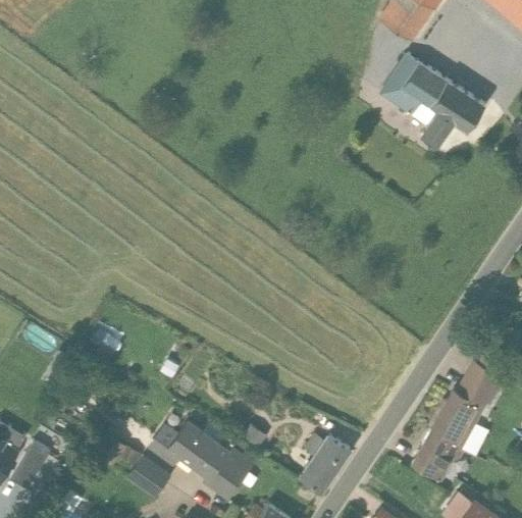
[(415,43),(442,0),(490,0),(521,26),(521,0),(395,0),(380,21),(415,43)]
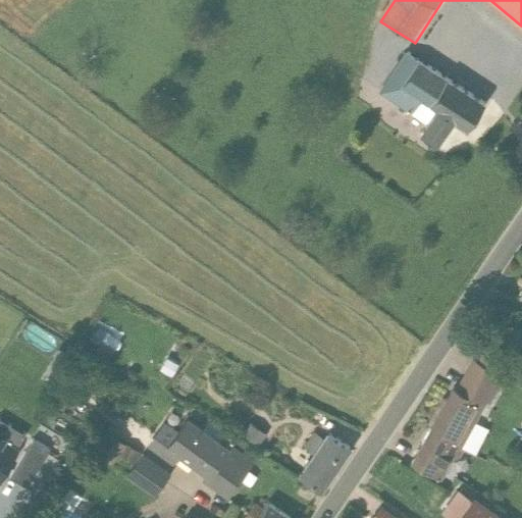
[(427,127),(421,138),(436,148),(454,122),(468,132),(484,106),(407,55),(381,96),(418,119),(417,120),(427,127)]
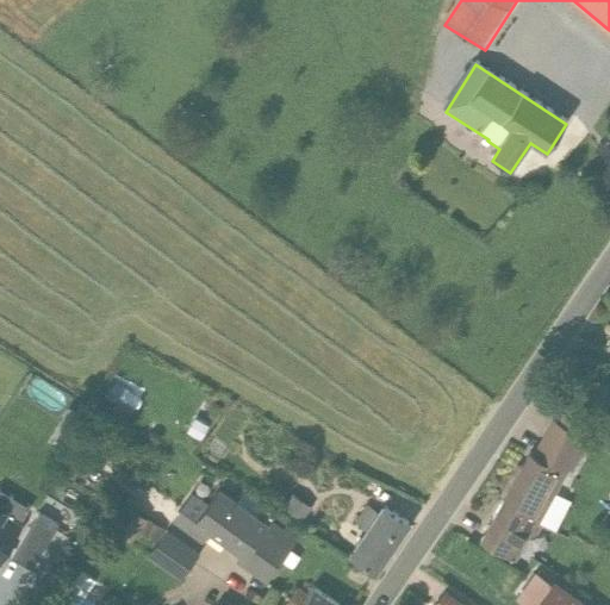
[(62,422),(75,430),(81,419),(69,412),(62,422)]
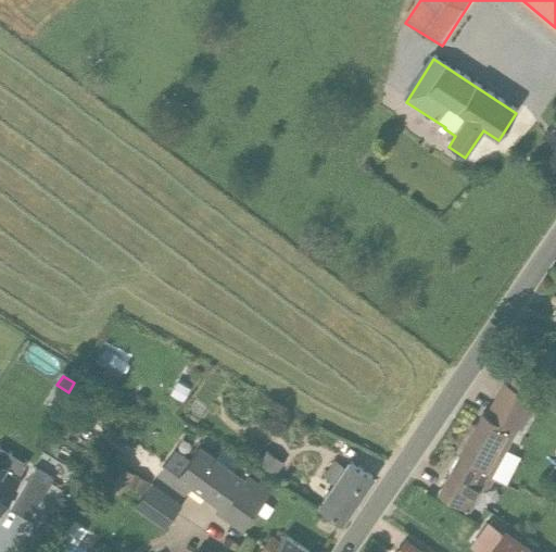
[(521,434),(536,405),(504,387),(487,418),(482,417),(457,462),(493,481),(494,480),(491,478),(518,431),(521,434)]
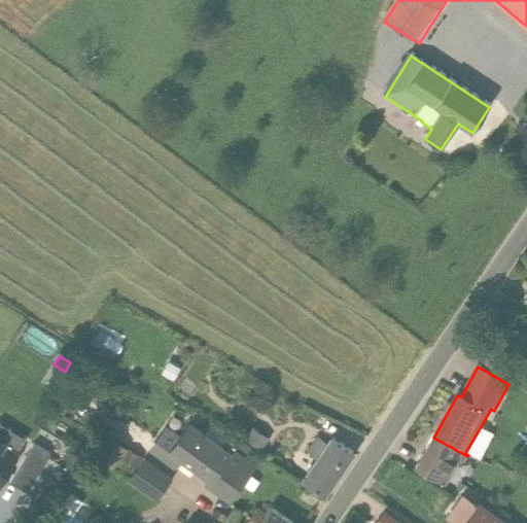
[(151,453),(175,471),(181,461),(210,483),(206,488),(224,501),(236,487),(241,490),(251,475),(229,458),(236,449),(226,442),(220,449),(205,438),(189,427),(178,442),(166,433),(151,453)]
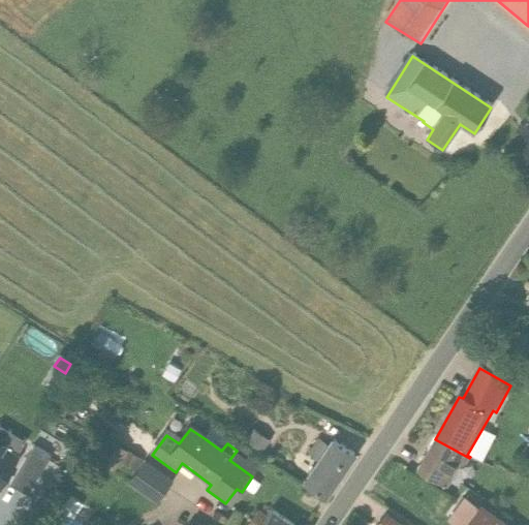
[(94,458),(101,433),(93,431),(89,443),(82,441),(78,453),(94,458)]
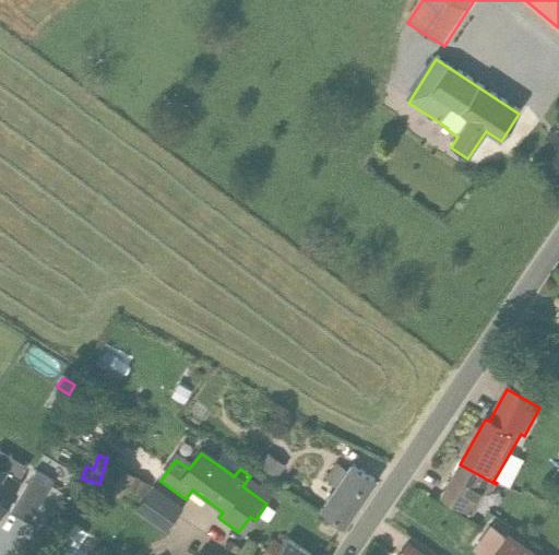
[(287,468),(268,456),(259,469),(278,481),(287,468)]
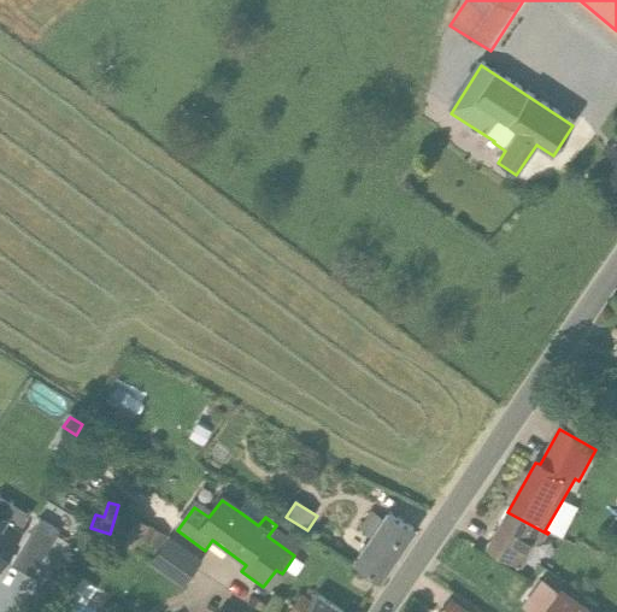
[(148,528),(125,512),(109,539),(133,555),(134,553),(154,564),(159,557),(170,540),(151,529),(148,528)]
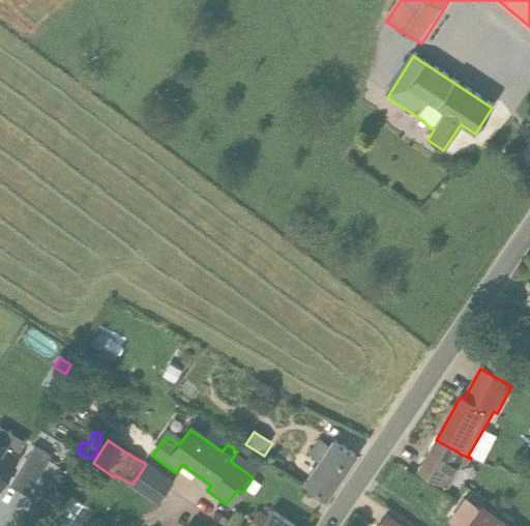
[(463,472),(470,459),(436,440),(418,472),(440,486),(443,488),(443,489),(444,490),(445,489),(447,490),(459,469),(463,472)]
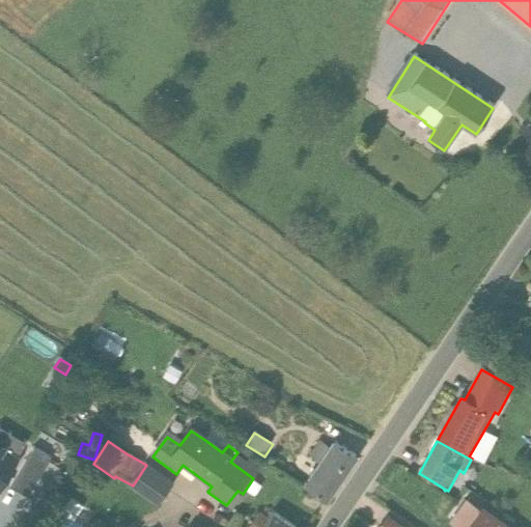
[(0,443),(0,486),(20,454),(0,443)]
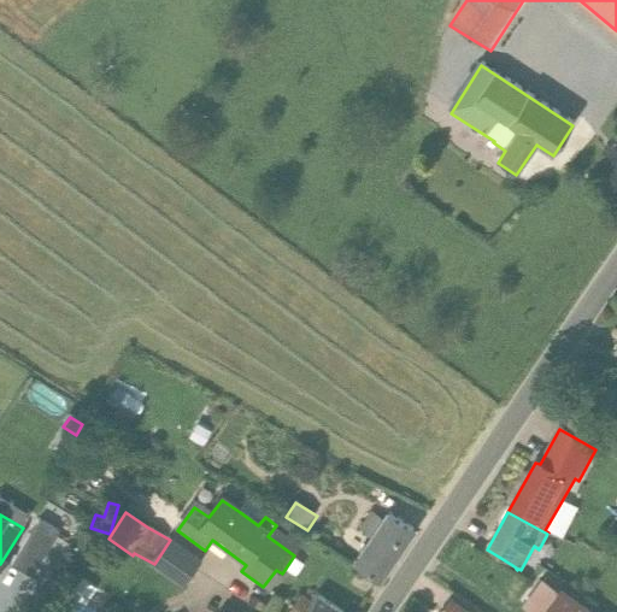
[(358,533),(371,541),(385,523),(370,515),(358,533)]
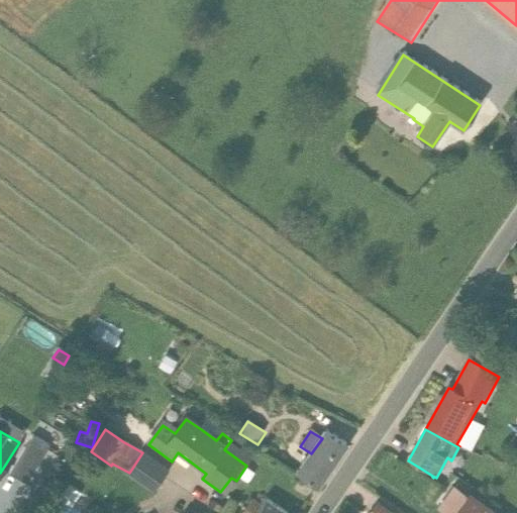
[(311,453),(298,474),(318,488),(346,446),(326,432),(322,438),(311,453)]
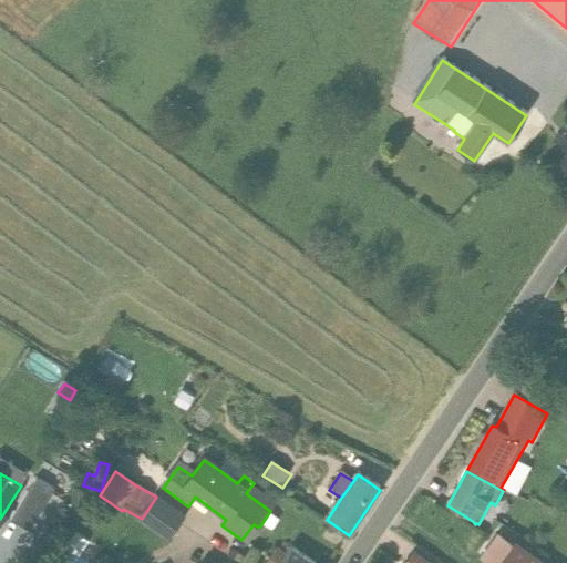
[(10,521),(29,533),(53,492),(34,480),(10,521)]
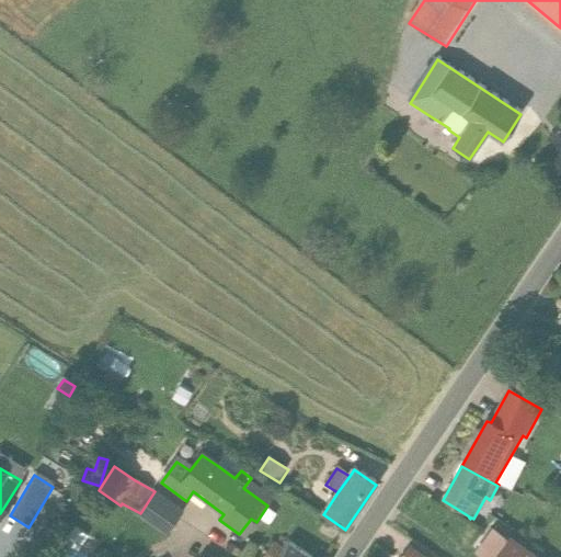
[(167,538),(174,525),(145,507),(140,513),(137,519),(167,538)]
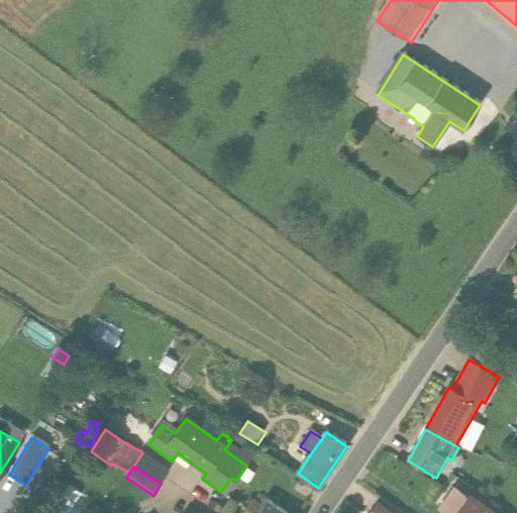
[(54,477),(47,486),(59,493),(65,484),(54,477)]
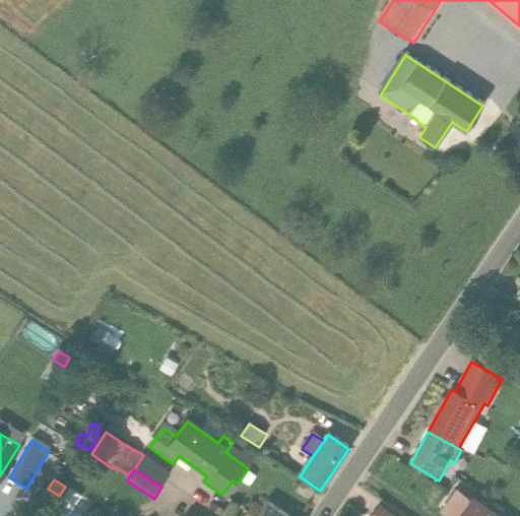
[(68,489),(59,502),(72,510),(80,497),(68,489)]
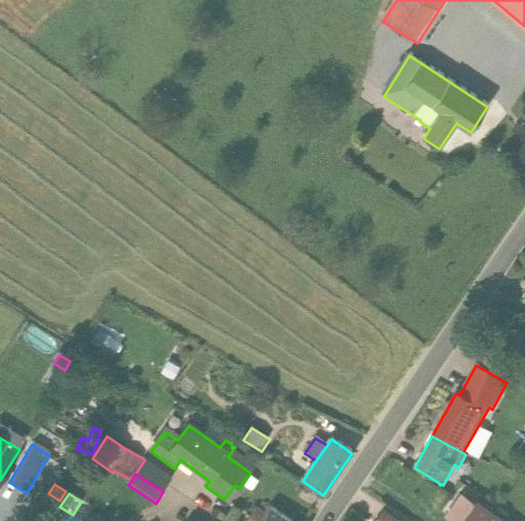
[(47,495),(41,504),(52,512),(57,503),(47,495)]
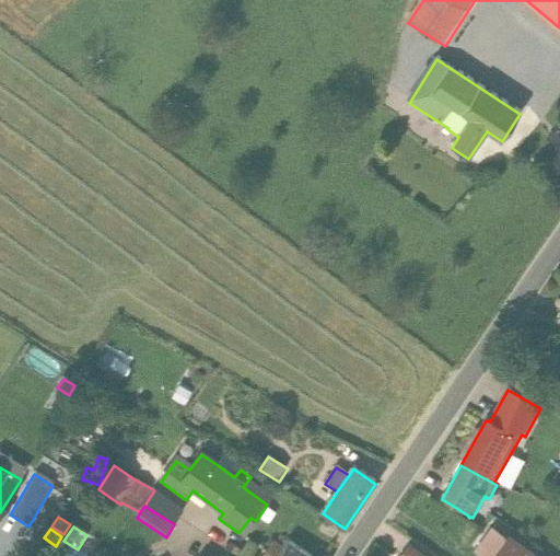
[(531,555),(508,539),(506,541),(492,531),(476,554),(477,555),(531,555)]
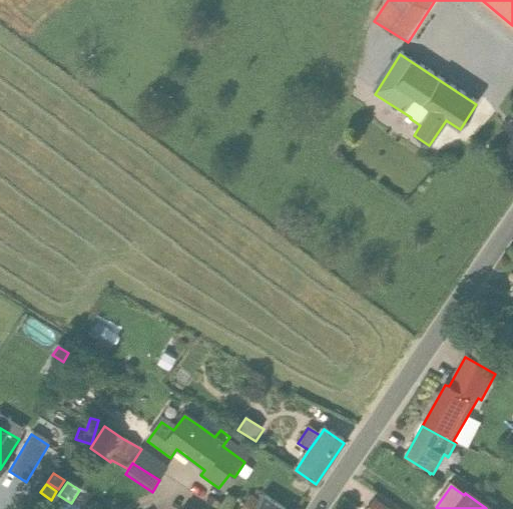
[(254,508),(259,504),(250,498),(242,508),(254,508)]
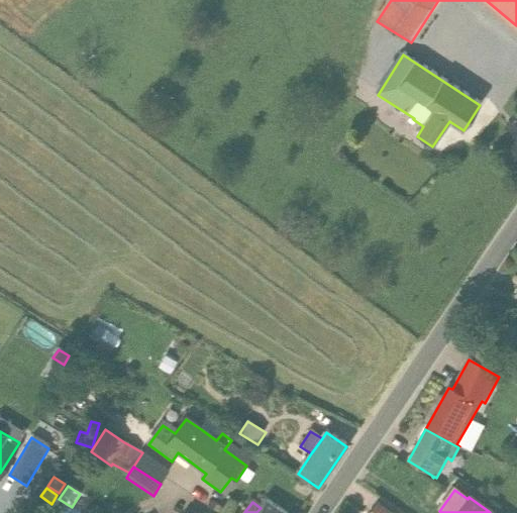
[(261,508),(256,512),(282,512),(266,502),(261,508)]
